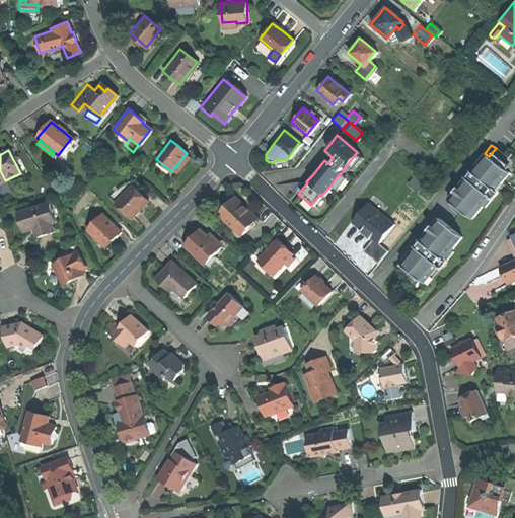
[(361,157),(356,153),(346,166),(351,170),(361,157)]
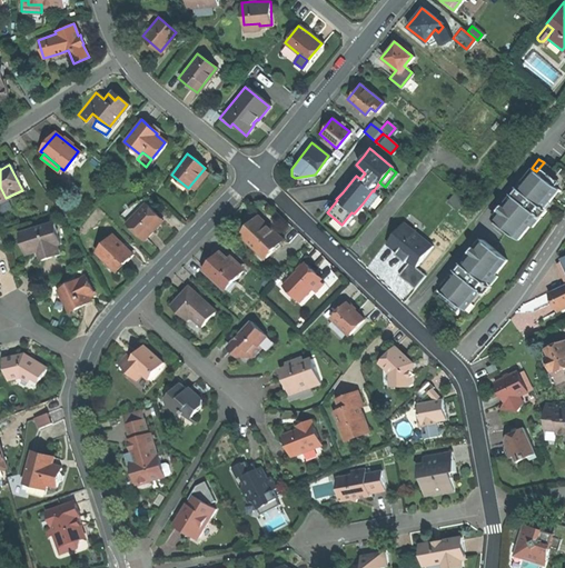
[(518,189),(533,170),(531,169),(516,187),(517,188),(518,189)]
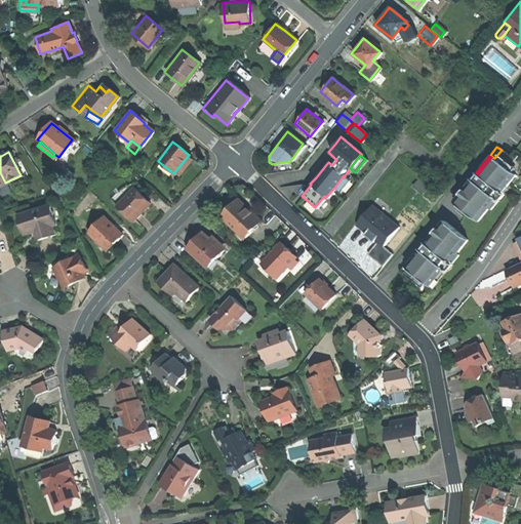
[(492,157),(491,157),(478,174),(477,173),(474,176),(471,179),(473,182),(454,203),(475,220),(486,207),(488,208),(501,193),(499,192),(514,173),(494,158),(492,157)]
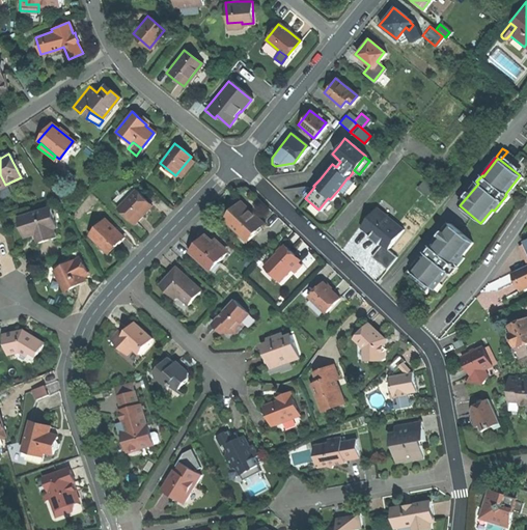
[(353,182),(349,177),(349,178),(348,177),(338,190),(342,194),(353,182)]
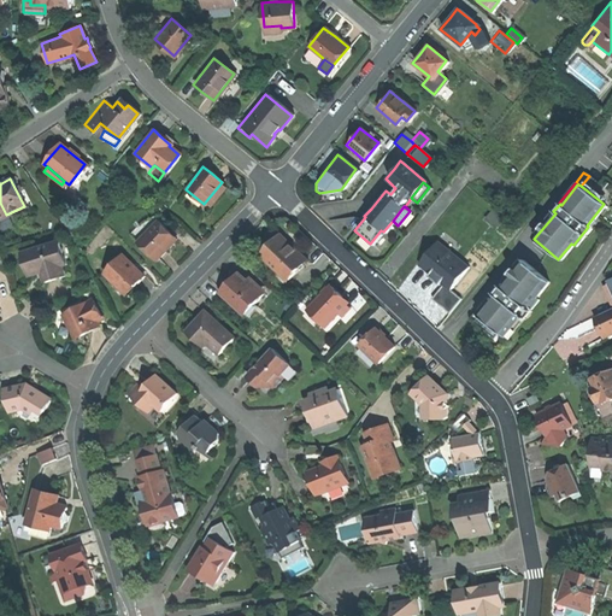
[(531,236),(534,239),(555,213),(553,211),(552,210),(551,209),(529,235),(531,238),(531,236)]
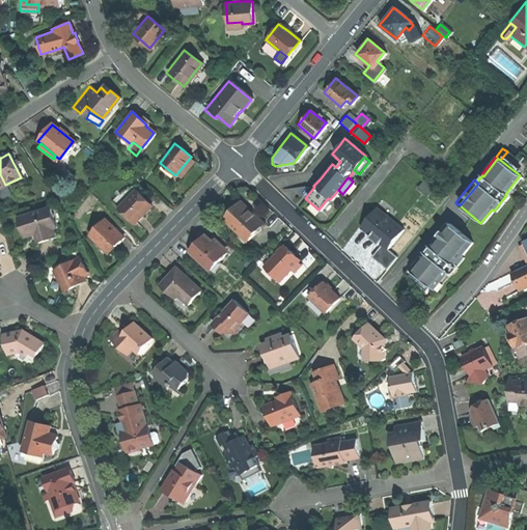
[(144,198),(136,190),(117,208),(133,224),(141,215),(149,206),(144,202),(144,198)]
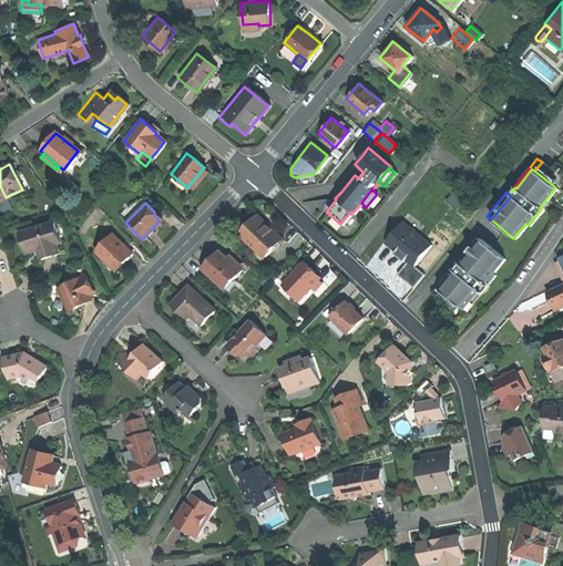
[(265,225),(255,216),(237,234),(253,248),(255,246),(264,254),(278,238),(265,225)]
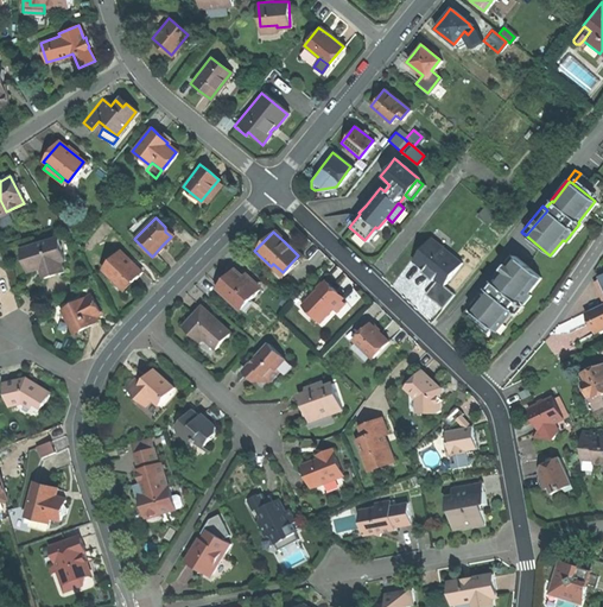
[(429,236),(410,260),(421,269),(432,277),(433,279),(440,285),(459,261),(429,236)]
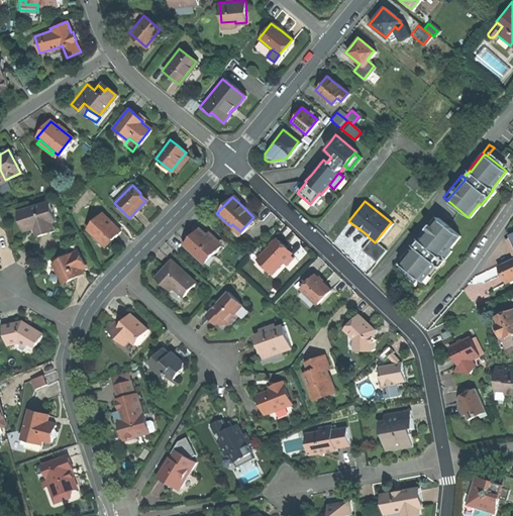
[(53,220),(46,202),(21,209),(24,219),(21,220),(24,229),(31,227),(34,235),(43,232),(52,230),(48,221),(53,220)]
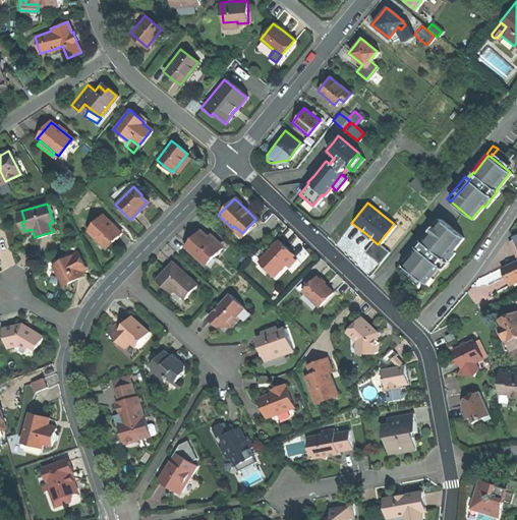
[(119,232),(101,215),(87,230),(101,244),(108,237),(111,240),(116,236),(119,232)]
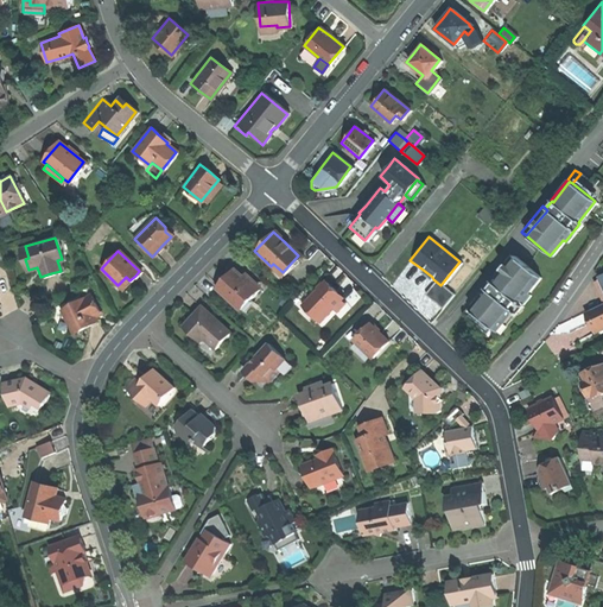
[(493,283),(514,257),(512,255),(512,254),(509,253),(488,279),(489,280),(492,282),(493,283)]
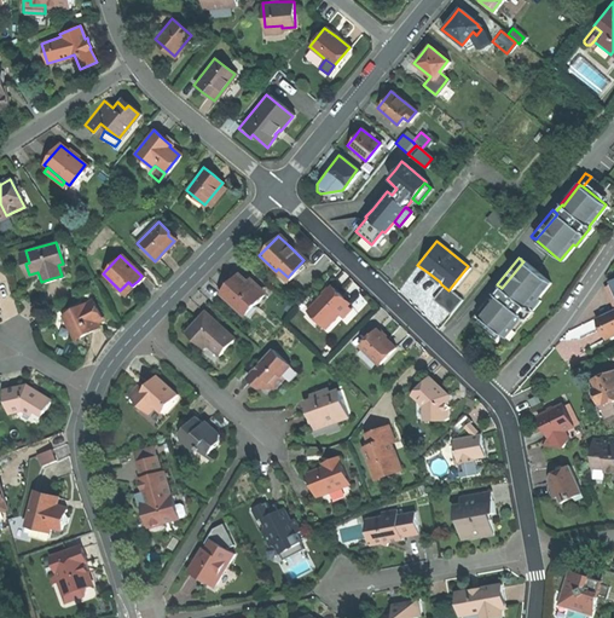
[(523,261),(502,288),(500,287),(497,290),(493,295),(496,296),(479,316),(480,317),(479,317),(503,336),(520,316),(522,318),(538,300),(536,298),(549,282),(523,261)]
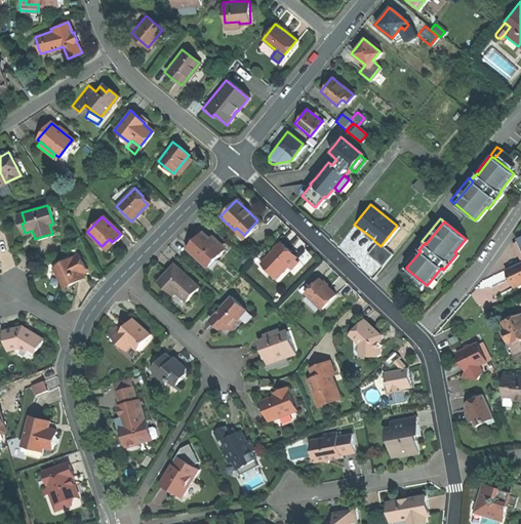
[(187,247),(186,248),(202,263),(209,254),(213,258),(222,249),(215,243),(216,242),(210,236),(207,238),(200,232),(196,236),(193,240),(188,241),(187,247)]
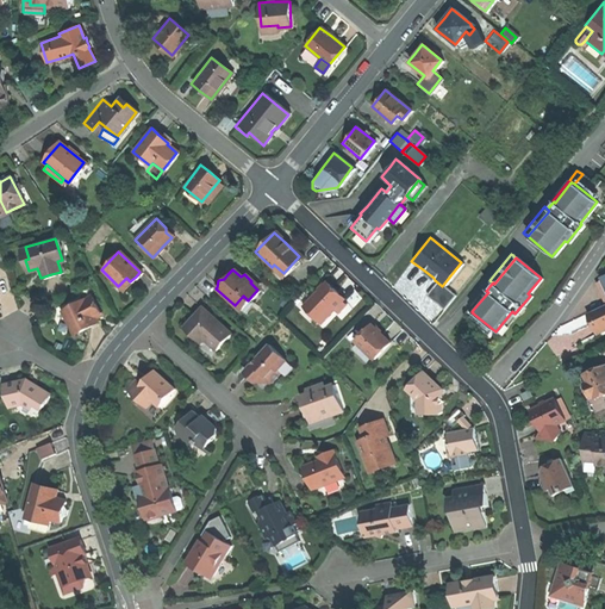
[(431,280),(434,278),(423,269),(422,272),(431,280)]
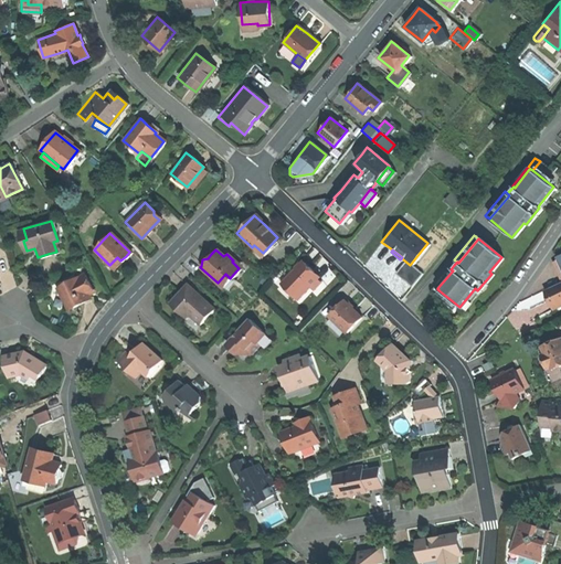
[(410,286),(420,273),(410,265),(403,259),(393,273),(410,286)]
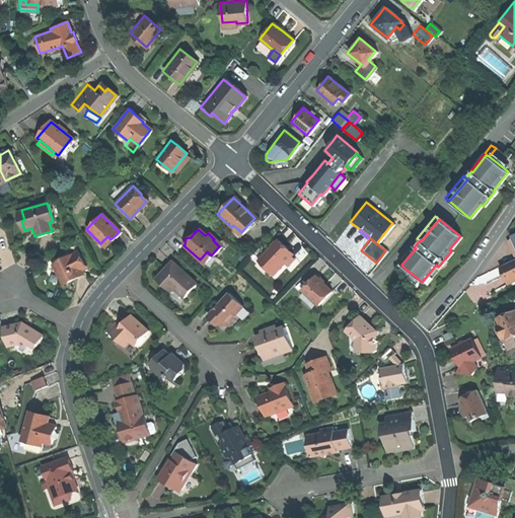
[(505,240),(513,259),(514,256),(514,250),(509,238),(505,240)]
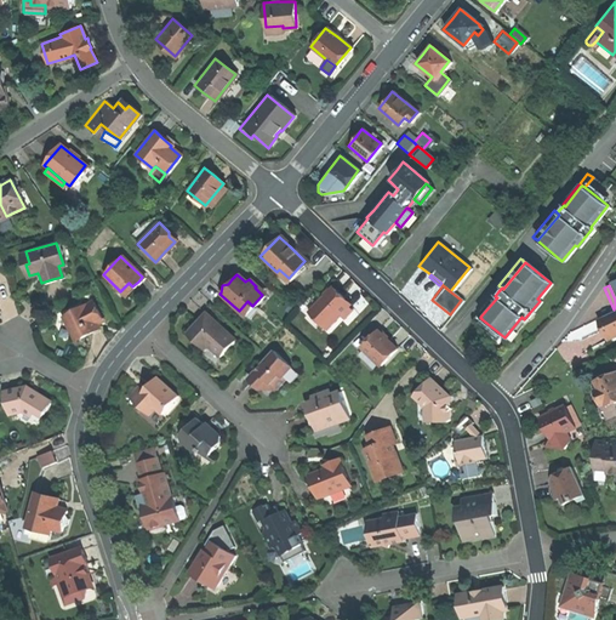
[(347,305),(348,305),(338,295),(330,286),(309,308),(326,325),(337,314),(342,318),(352,310),(347,305)]
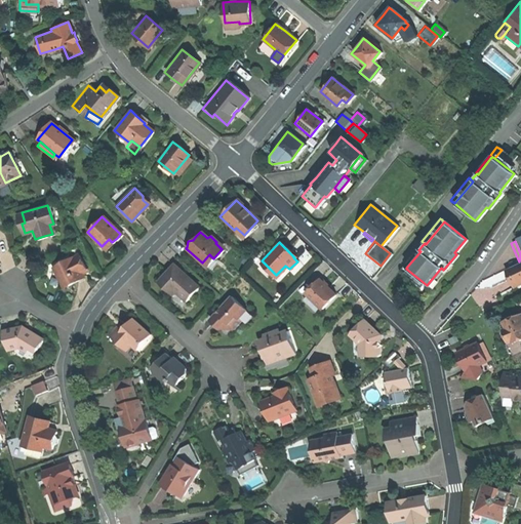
[(404,267),(406,268),(421,251),(418,250),(418,249),(404,267)]
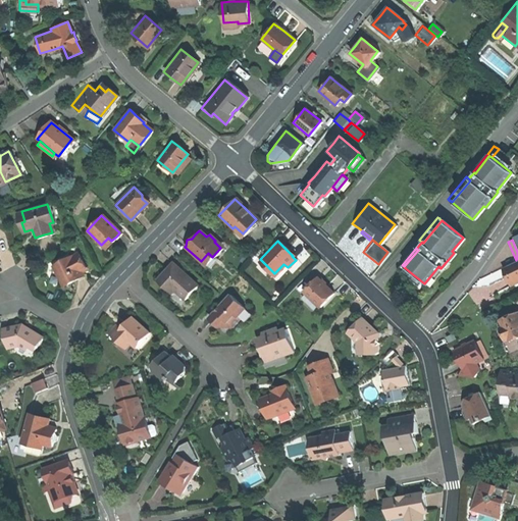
[(76,253),(51,265),(59,281),(65,283),(72,279),(82,275),(78,268),(83,266),(76,253)]
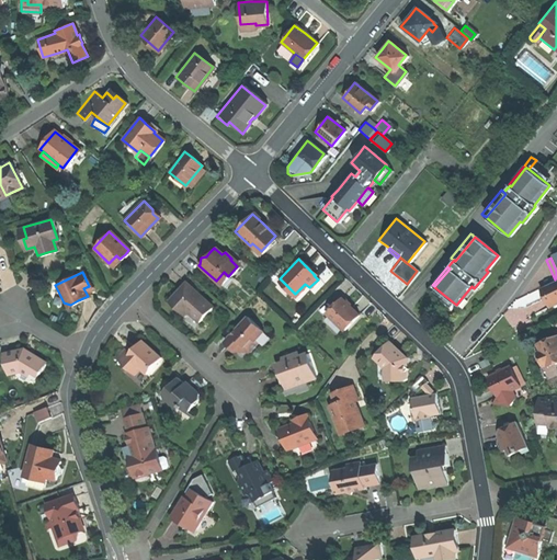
[(556,300),(556,277),(555,280),(542,285),(546,294),(545,295),(549,305),(556,300)]
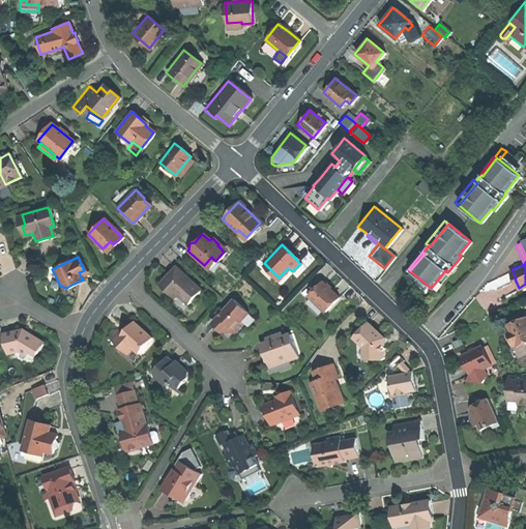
[(199,290),(174,266),(157,285),(166,292),(172,297),(175,294),(185,303),(199,290)]
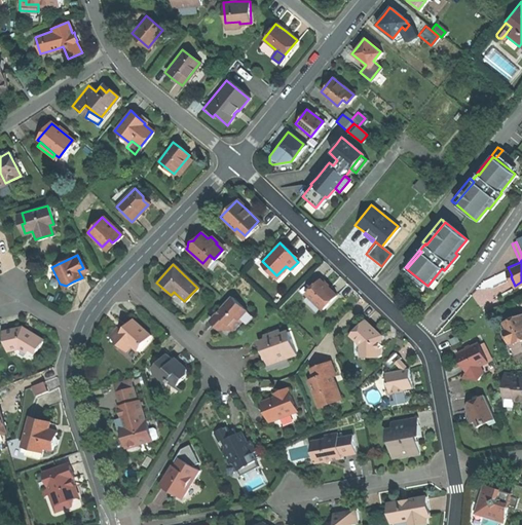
[(407,268),(405,267),(403,265),(399,269),(404,273),(407,269),(408,269),(407,268)]
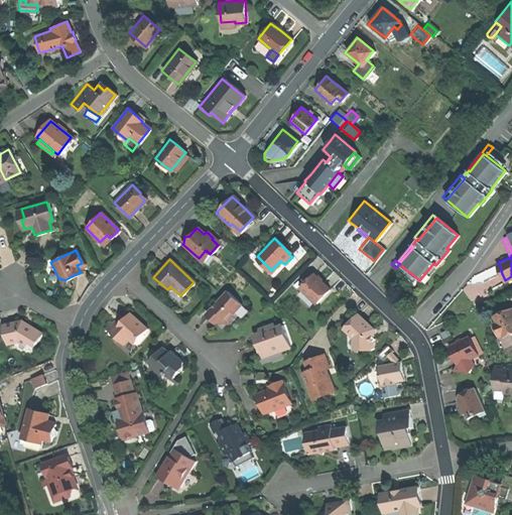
[(318,280),(311,274),(298,288),(301,290),(312,300),(314,302),(328,289),(318,280)]
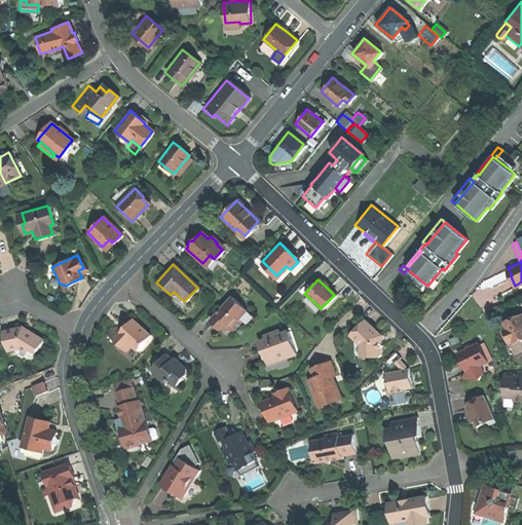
[(245,310),(229,296),(217,309),(219,311),(210,322),(214,326),(218,329),(225,329),(227,327),(229,326),(231,329),(239,321),(236,319),(245,310)]
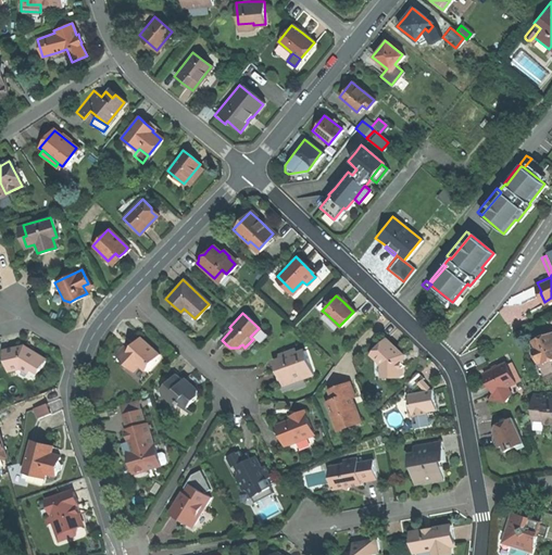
[(337,324),(325,313),(321,316),(333,328),(337,324)]
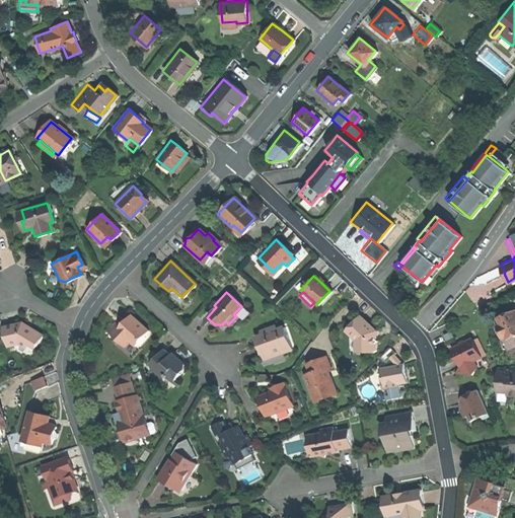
[(514,334),(514,313),(513,309),(494,317),(497,324),(494,325),(499,339),(502,337),(503,339),(512,336),(514,334)]
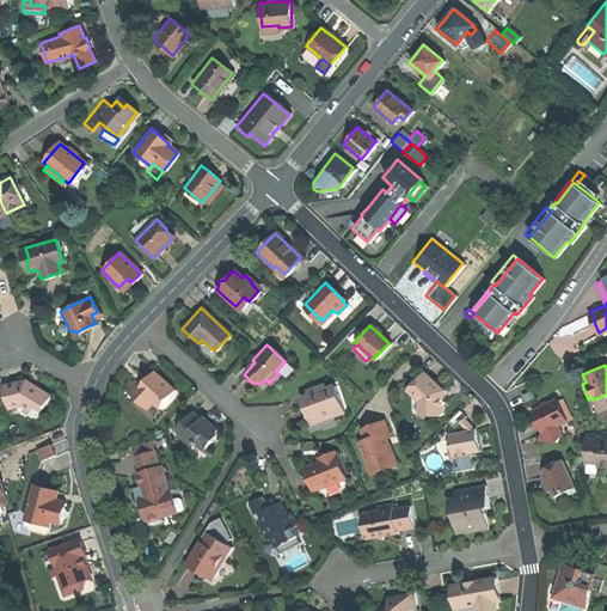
[(171,390),(149,371),(146,374),(141,379),(142,380),(138,385),(132,379),(122,390),(142,408),(148,402),(154,408),(171,390)]
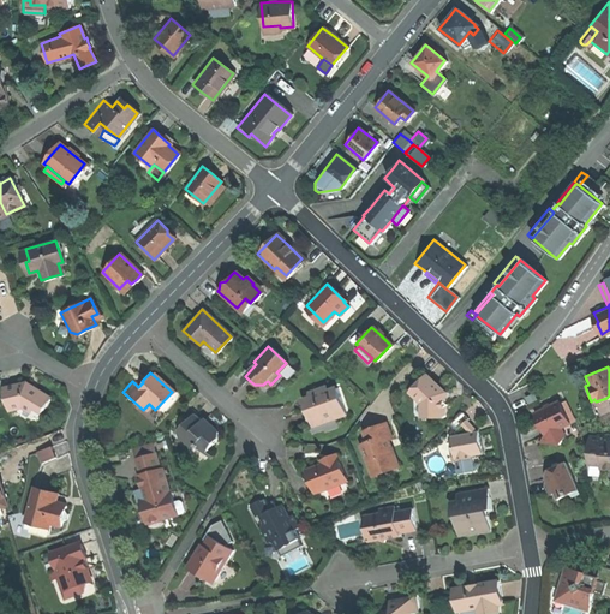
[(431,381),(423,374),(410,388),(410,394),(418,403),(418,413),(430,413),(430,417),(440,417),(442,415),(442,406),(444,404),(442,400),(442,398),(437,393),(440,389),(431,381)]
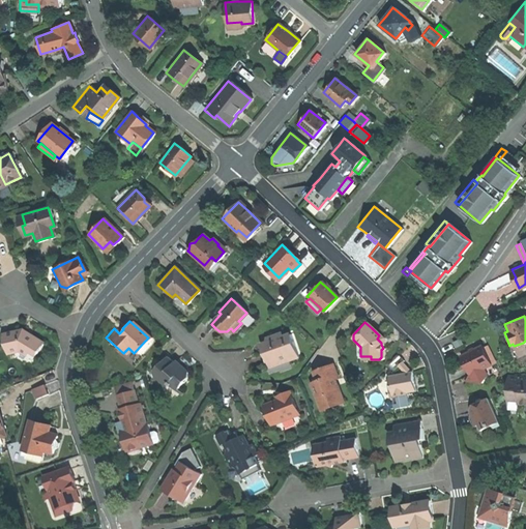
[(33,354),(40,342),(29,334),(20,329),(1,332),(6,351),(17,349),(24,353),(26,350),(33,354)]
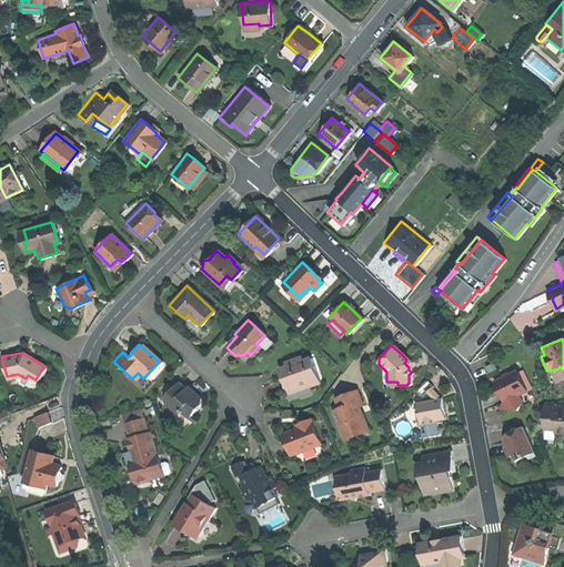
[(318,382),(309,357),(301,360),(300,356),(282,362),(283,366),(278,368),(282,381),(286,393),(318,382)]
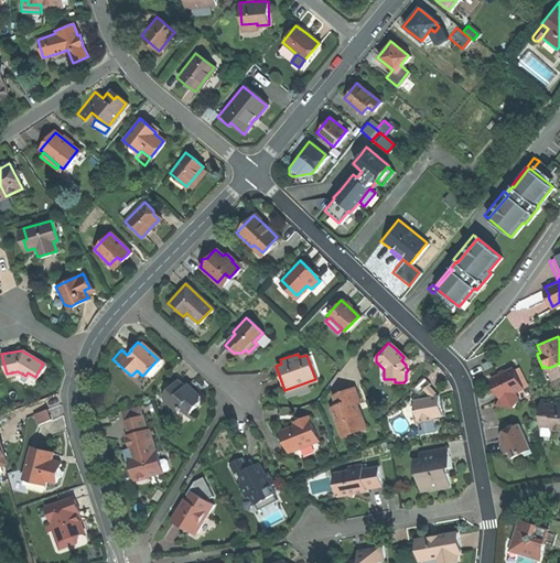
[(490,365),(487,360),(480,364),(482,369),(490,365)]
